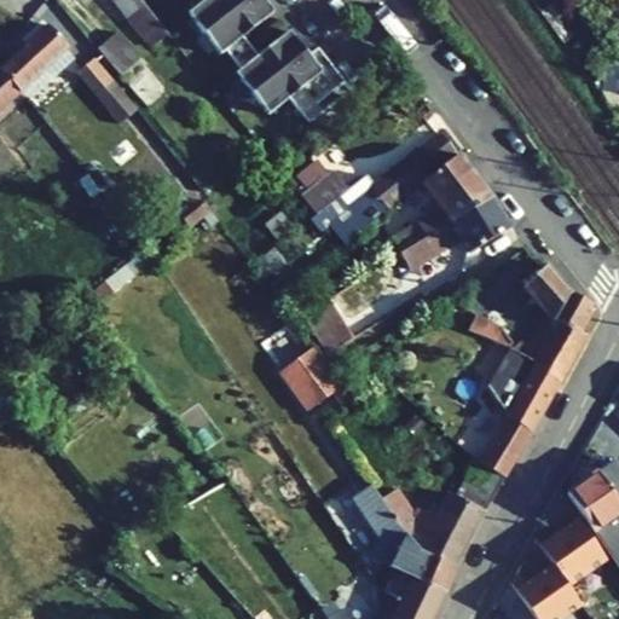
[(111,0),(151,47),(167,34),(139,0),(111,0)]
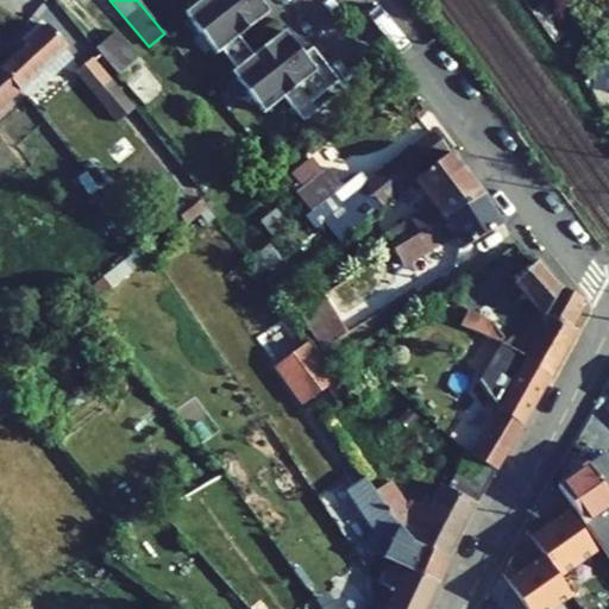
[(199,0),(183,12),(217,54),(221,49),(236,68),(231,71),(263,112),(283,95),(302,120),(324,104),(318,95),(338,80),(312,46),(302,54),(283,30),(252,55),(238,36),(269,11),(259,0),(199,0)]
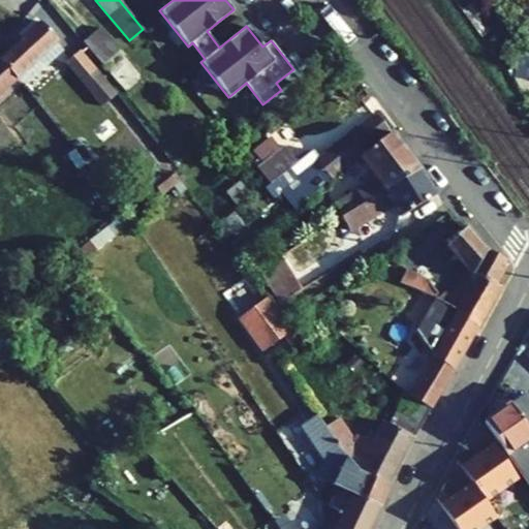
[(58,39),(39,20),(0,57),(0,59),(17,78),(18,76),(55,42),(58,39)]
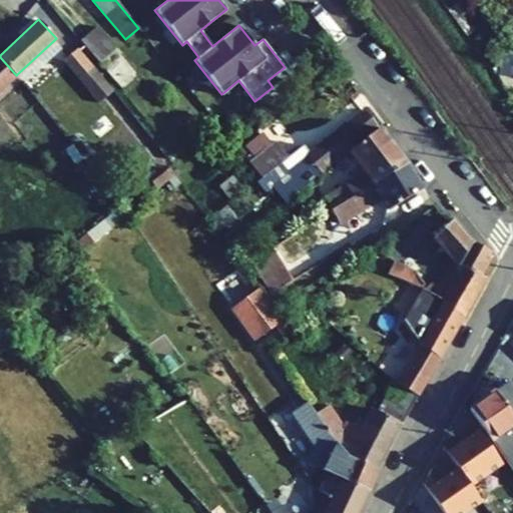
[(97,27),(80,41),(99,63),(116,48),(97,27)]
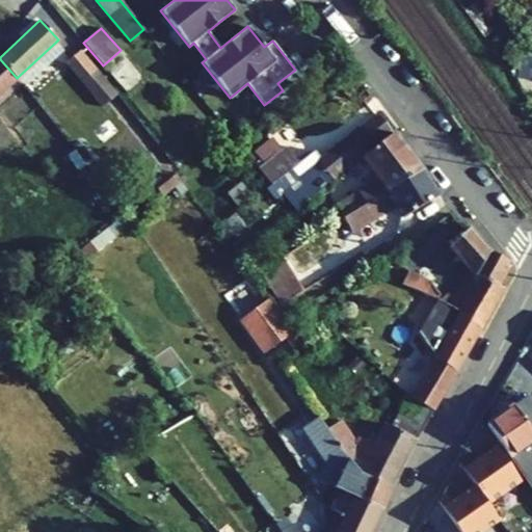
[(62,50),(55,43),(18,77),(25,85),(62,50)]
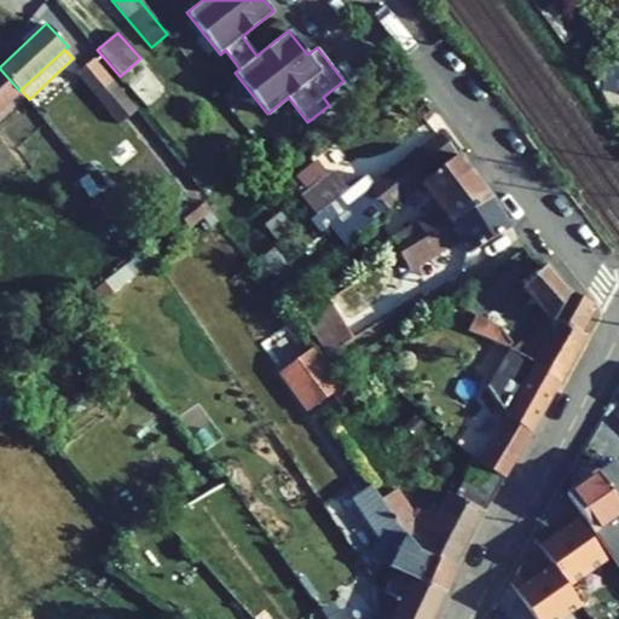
[(136,109),(93,57),(77,71),(120,122),(136,109)]
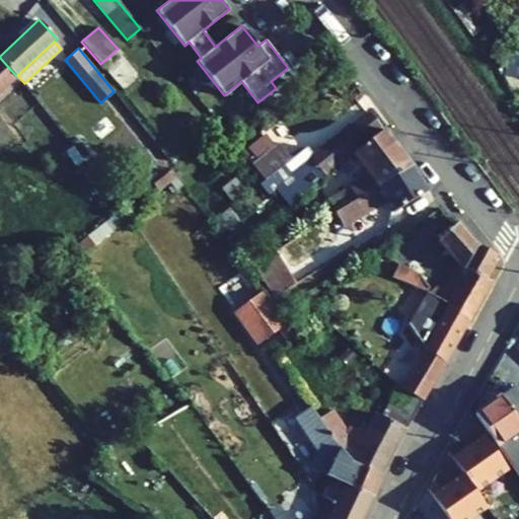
[(0,90),(16,76),(0,58),(0,90)]
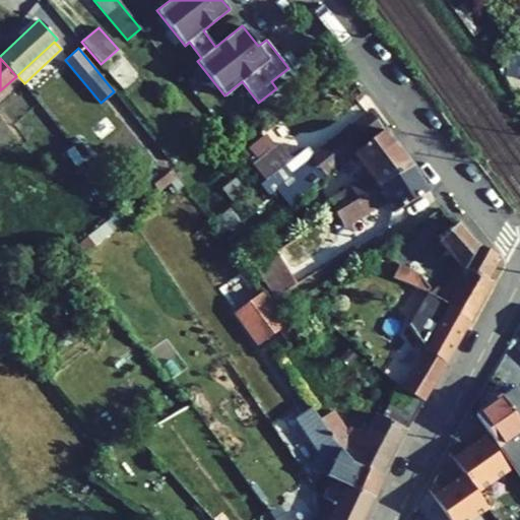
[(519,76),(519,67),(513,58),(498,71),(510,85),(519,76)]
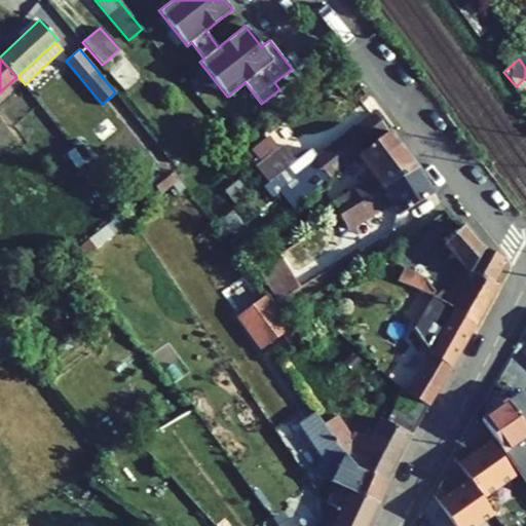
[(297,75),(292,69),(274,82),(279,89),(297,75)]
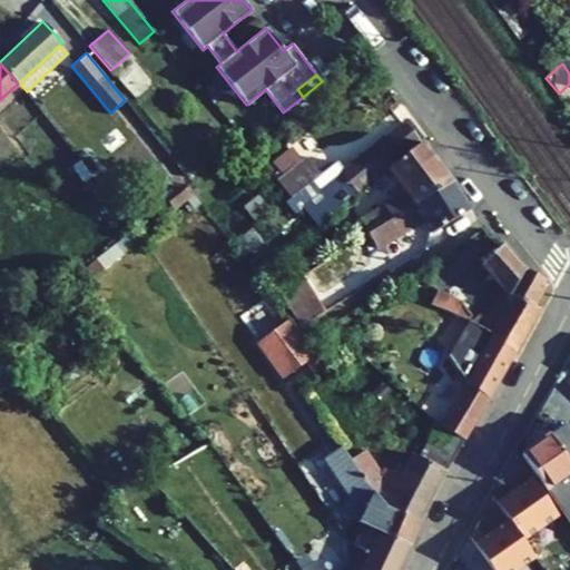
[(308,212),(318,223),(356,193),(355,190),(419,143),(403,124),(343,169),(336,160),(320,174),(291,197),(285,202),(295,214),(306,205),(311,209),(308,212)]
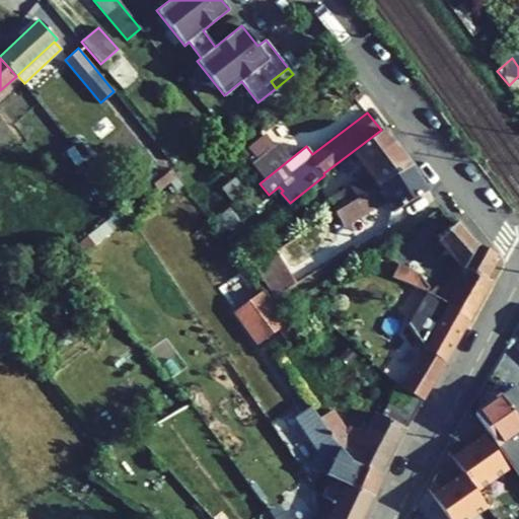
[(327,201),(335,212),(343,226),(385,200),(393,212),(428,191),(412,164),(411,165),(384,130),(352,154),(367,174),(326,199),(327,201)]
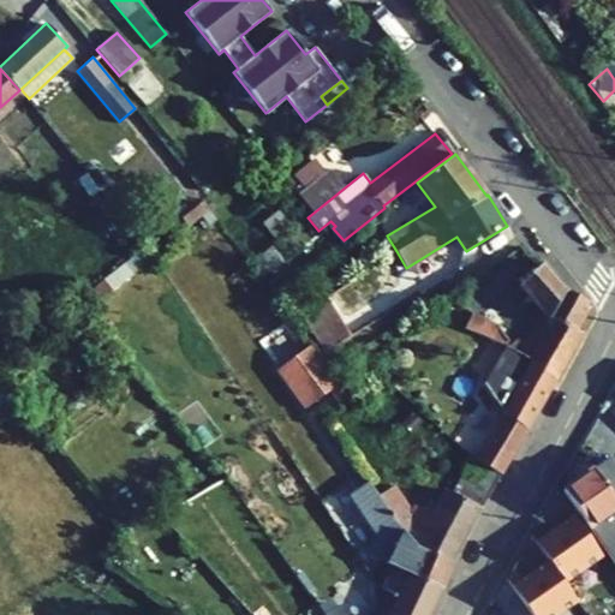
[(305,189),(326,173),(315,160),(296,175),(305,189)]
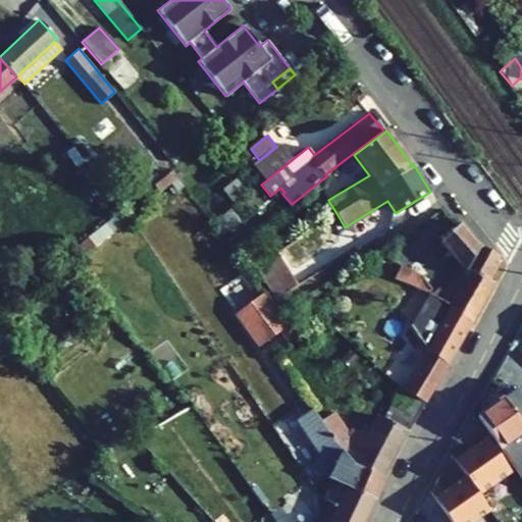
[(100,165),(81,140),(72,146),(92,171),(100,165)]
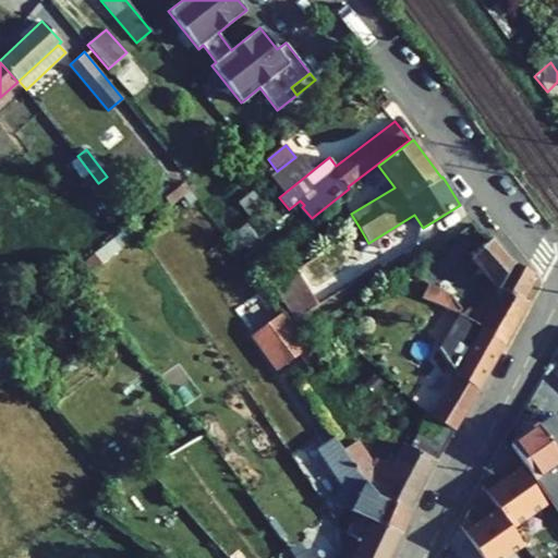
[(284,193),(313,170),(300,153),(295,157),(277,171),(271,176),(284,193)]
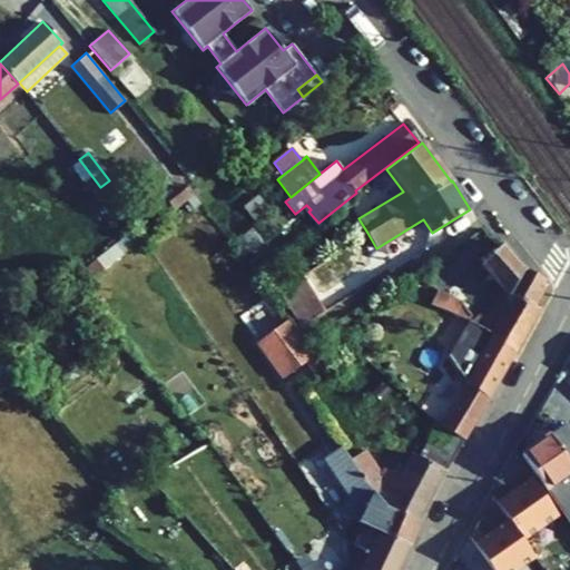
[(187,179),(178,169),(154,189),(161,200),(187,179)]
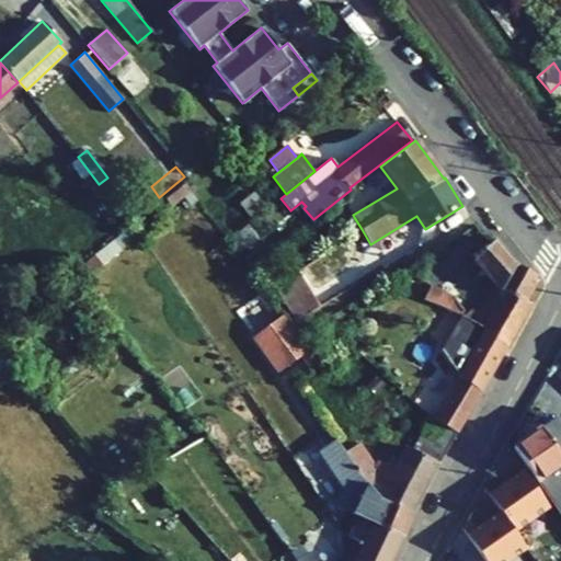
[(250,218),(265,206),(254,192),(239,204),(250,218)]
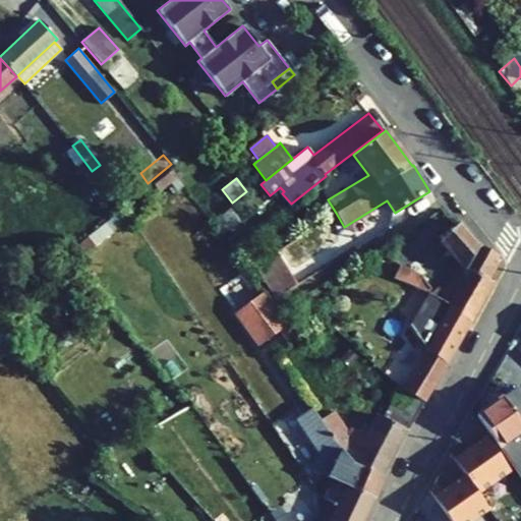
[(327,218),(336,213),(329,201),(320,207),(327,218)]
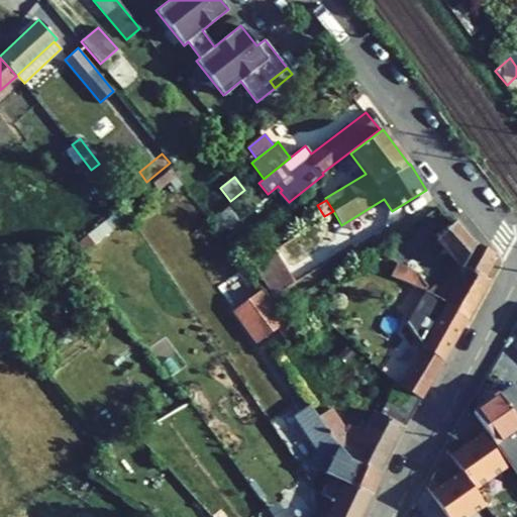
[(237,242),(248,233),(227,207),(216,214),(226,227),(230,233),(237,242)]
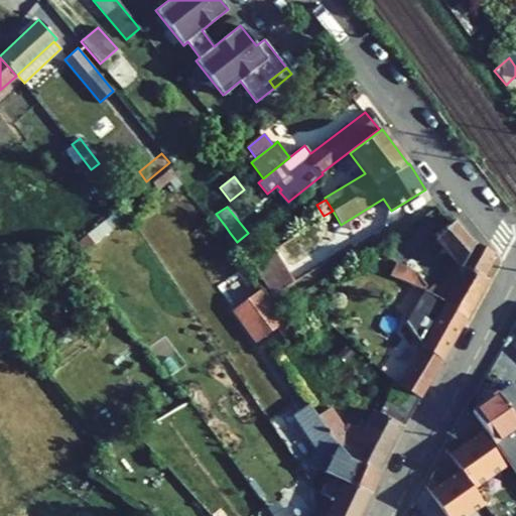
[(122,208),(75,245),(82,253),(129,217),(122,208)]
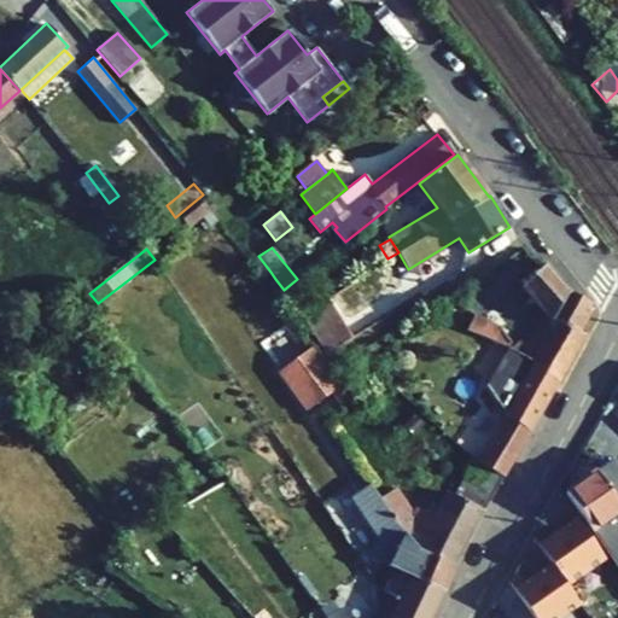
[(263,277),(270,272),(258,256),(252,262),(263,277)]
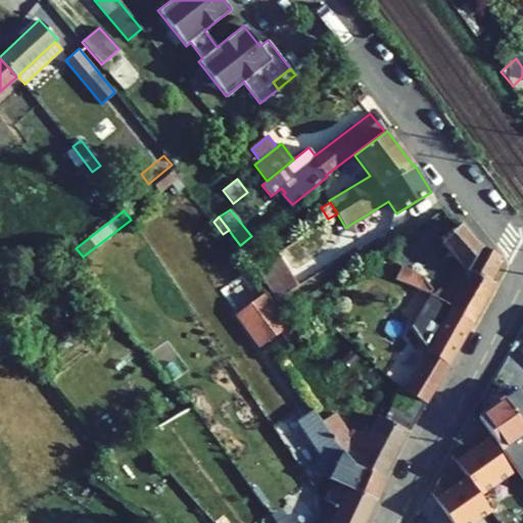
[(480,247),(461,225),(441,241),(463,266),(444,291),(439,288),(434,296),(453,306),(452,310),(473,323),(495,284),(490,281),(502,260),(498,256),(480,247)]
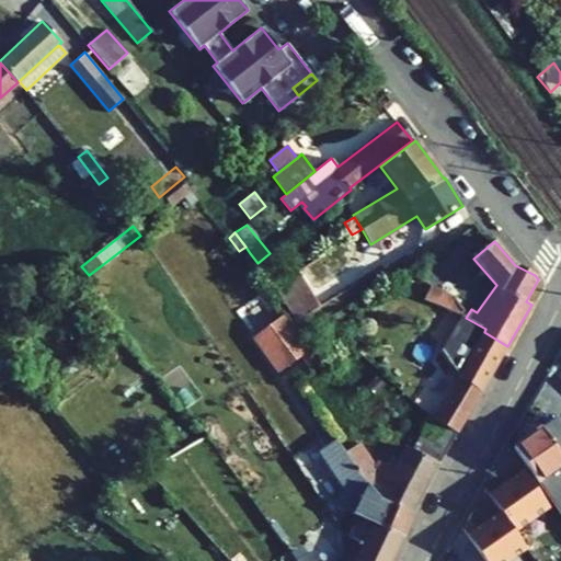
[(408,270),(416,284),(445,265),(436,252),(408,270)]
